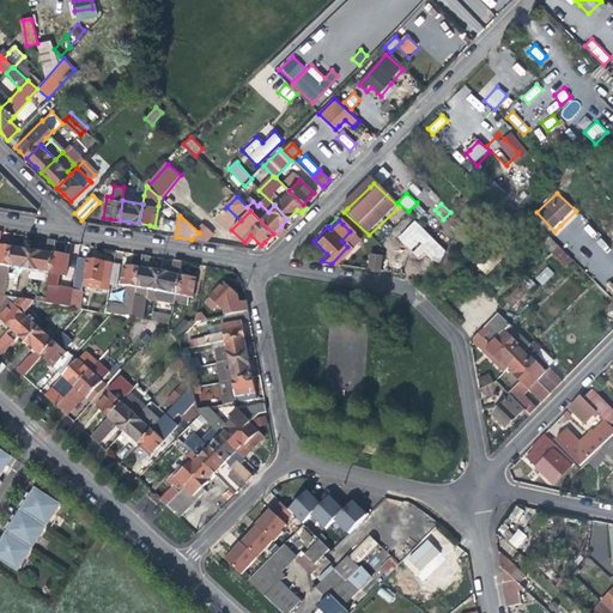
[(425,254),(436,263),(448,250),(413,220),(396,238),(420,259),(425,254)]
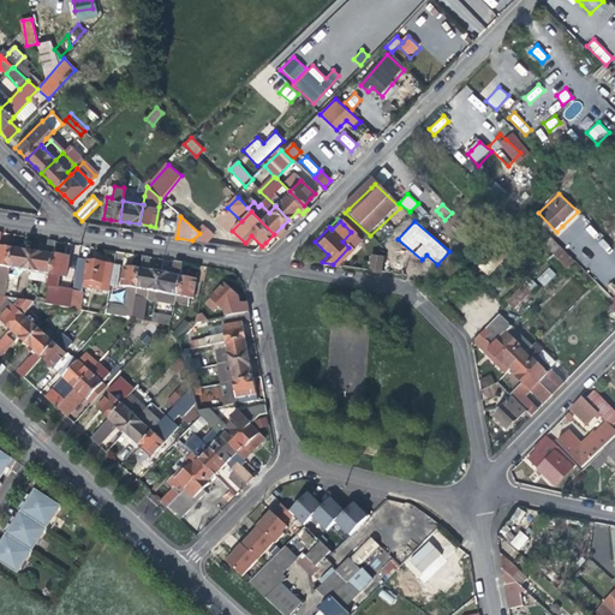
[(274,234),(279,238),(286,231),(282,226),(274,234)]
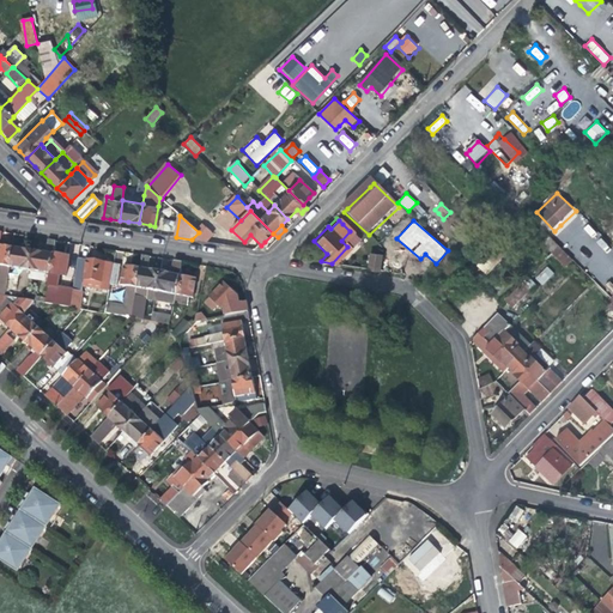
[(204,228),(199,232),(192,240),(200,241),(208,232),(204,228)]
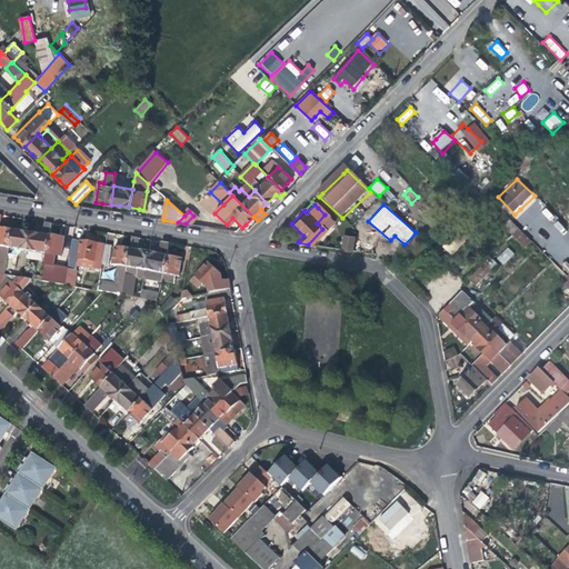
[(39,235),(30,233),(27,251),(43,255),(47,236),(48,223),(41,222),(40,229),(39,235)]
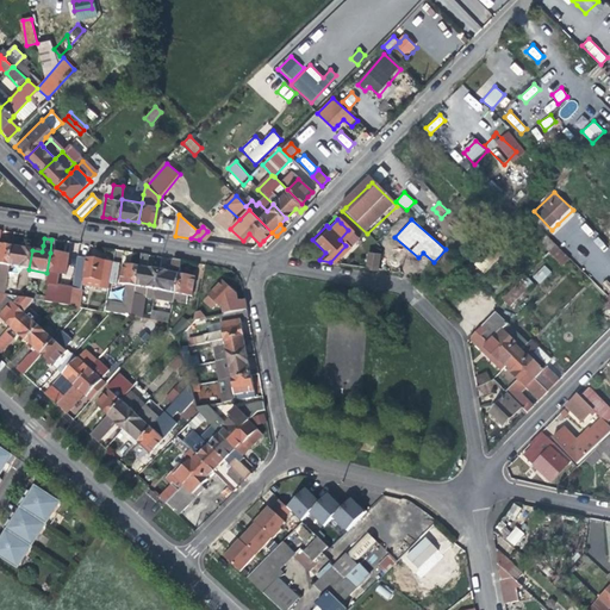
[(0,291),(4,292),(8,266),(12,247),(0,244),(0,291)]
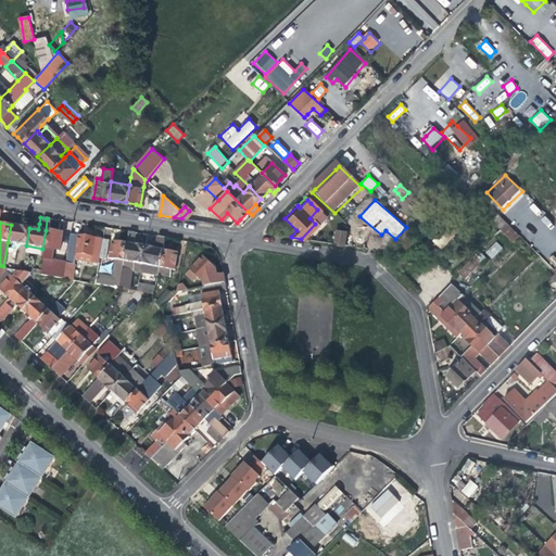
[(510,243),(518,236),(505,224),(498,230),(510,243)]
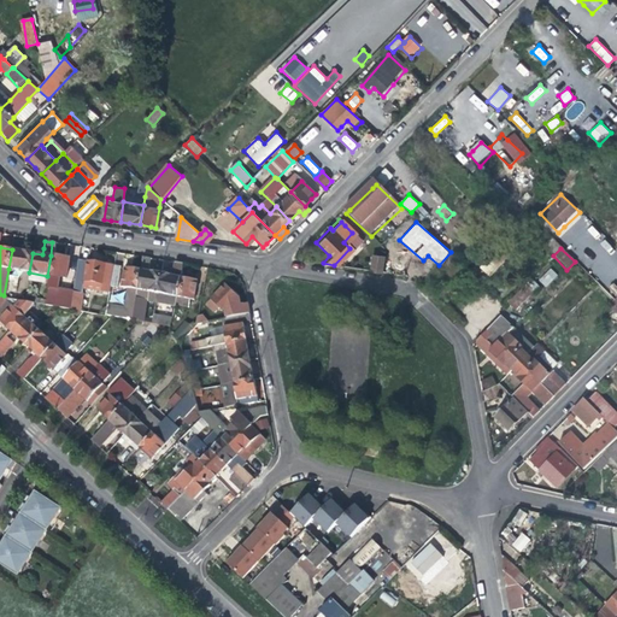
[(9,269),(29,272),(33,253),(21,251),(12,250),(9,269)]
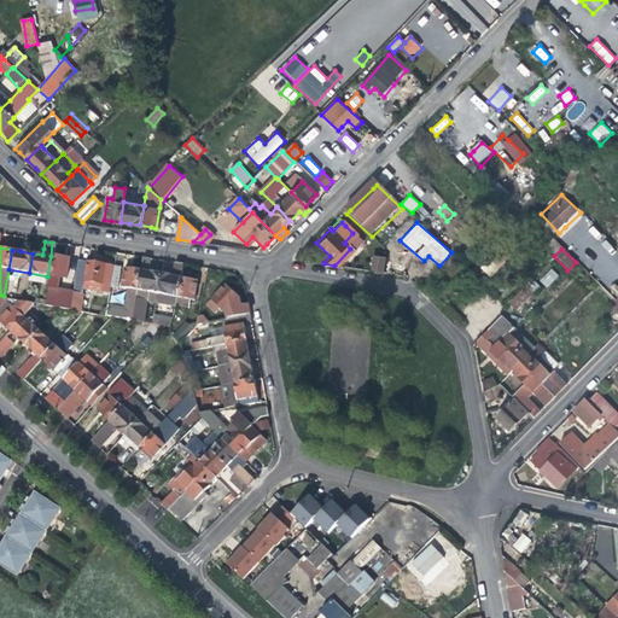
[(60,258),(51,256),(47,277),(46,283),(42,304),(70,309),(73,292),(59,290),(62,279),(65,279),(69,260),(60,258)]
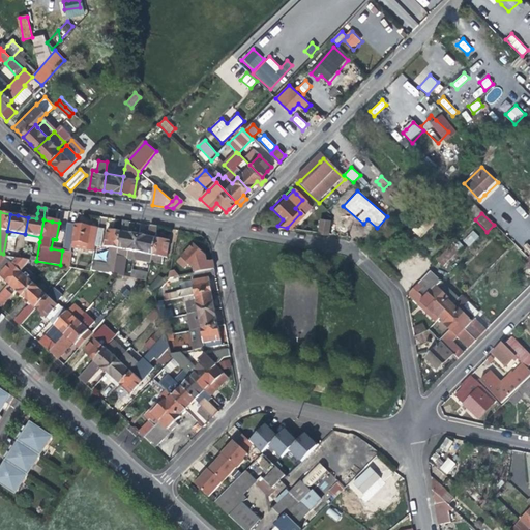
[(318,219),(318,234),(330,234),(330,219),(318,219)]
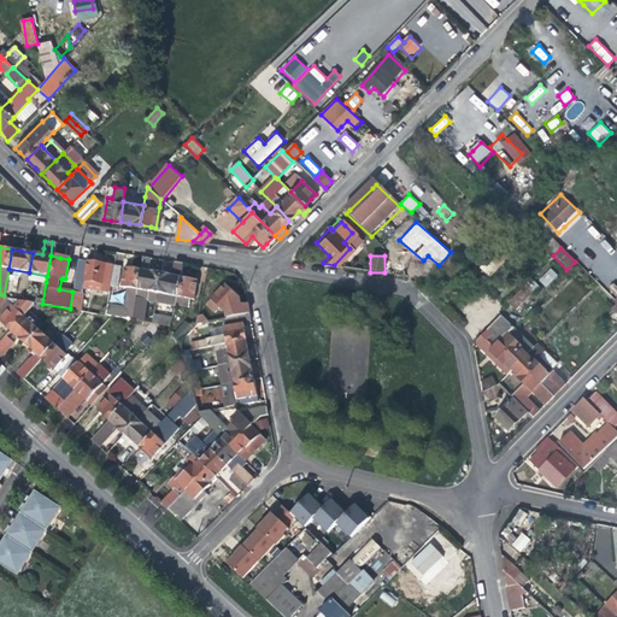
[(156,303),(156,298),(160,275),(151,272),(147,272),(150,259),(141,258),(139,271),(134,299),(156,303)]
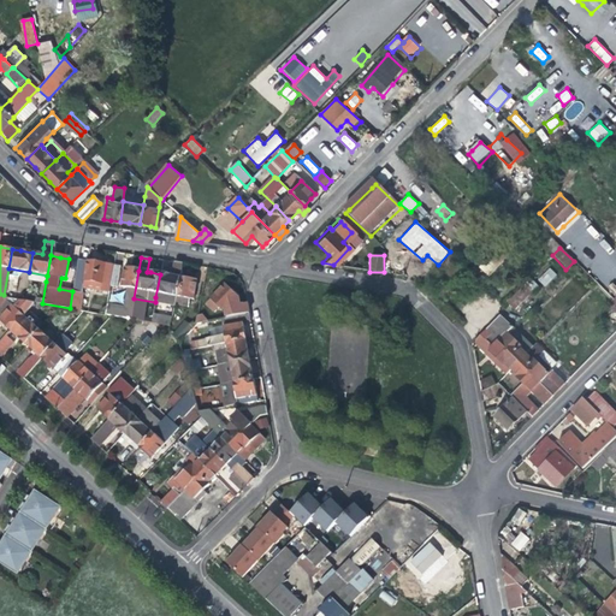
[(108,292),(110,288),(113,267),(105,266),(105,264),(99,262),(95,262),(95,264),(78,260),(72,291),(80,294),(81,288),(108,292)]
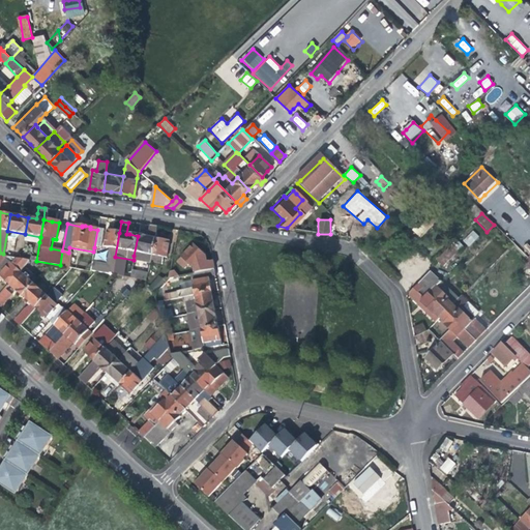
[(151,259),(151,256),(154,238),(156,227),(149,226),(147,237),(143,237),(138,236),(134,256),(151,259)]
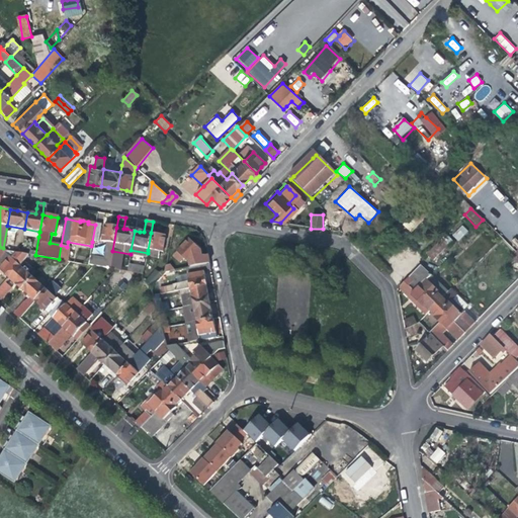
[(95,224),(95,225),(92,242),(98,243),(101,225),(95,224)]
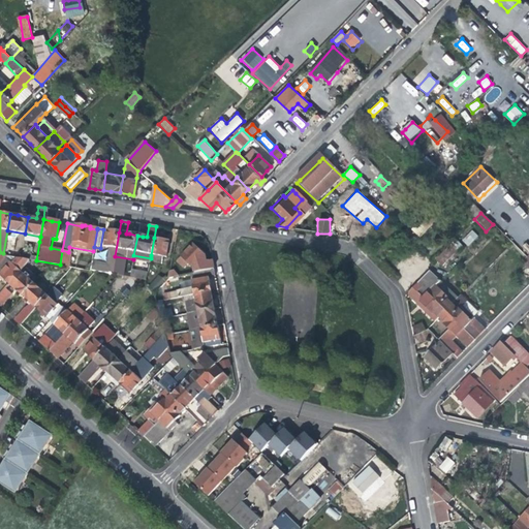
[(90,271),(113,275),(114,263),(115,256),(119,232),(113,230),(105,229),(102,247),(110,248),(109,256),(110,257),(107,268),(99,266),(99,265),(91,262),(90,271)]
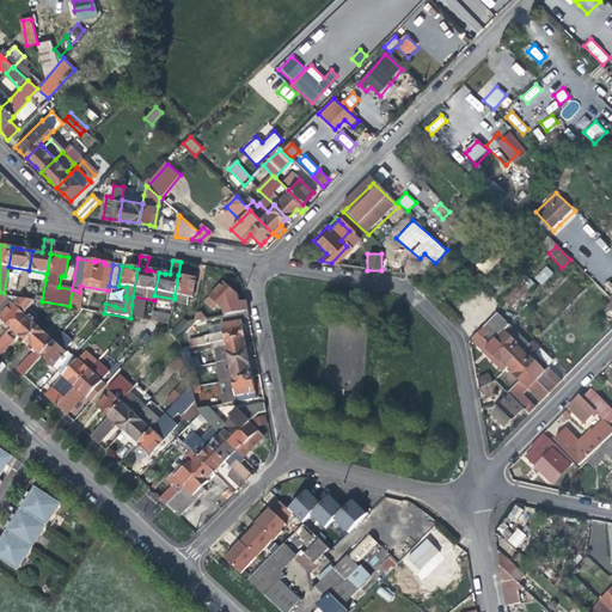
[(196,275),(197,268),(181,265),(181,273),(196,275)]
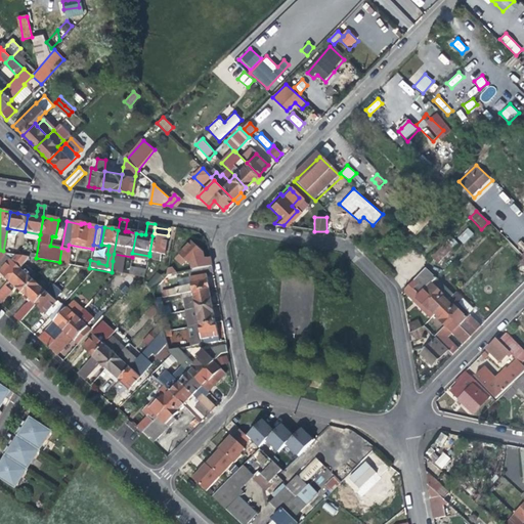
[(463,244),(474,234),(468,227),(457,237),(463,244)]
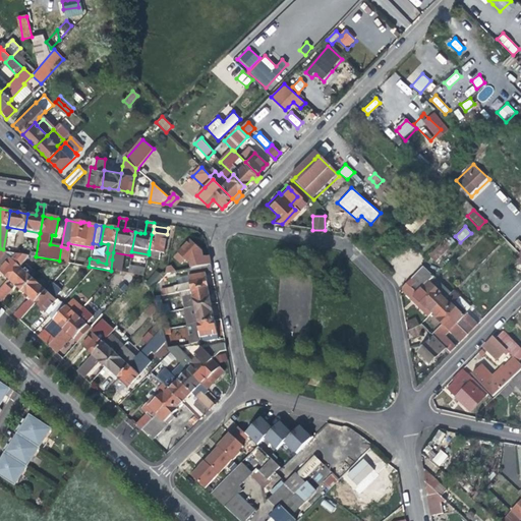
[(23,235),(39,238),(40,233),(24,230),(23,235)]
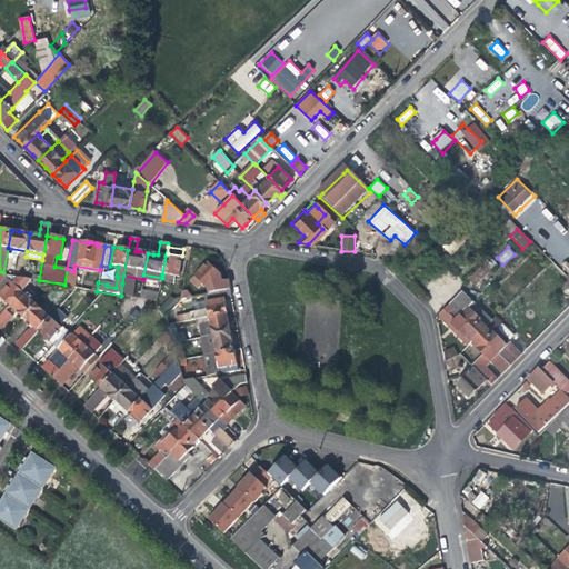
[(176,258),(166,256),(162,275),(177,277),(181,259),(176,258)]
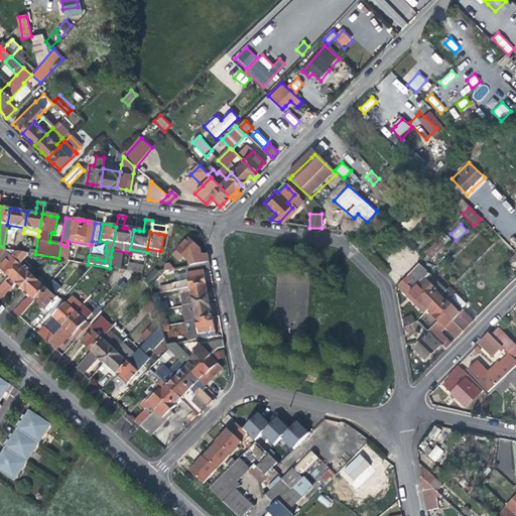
[(448,240),(442,234),(422,254),(428,260),(448,240)]
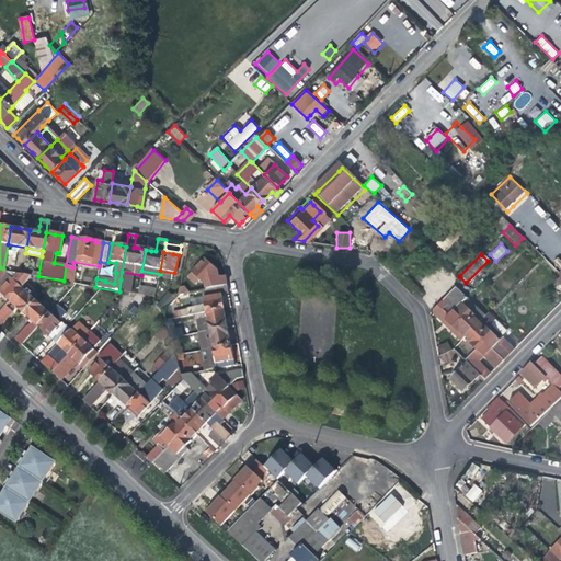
[(204,284),(205,288),(220,285),(217,276),(216,271),(215,270),(215,268),(209,263),(208,264),(203,260),(202,261),(186,278),(194,285),(198,281),(204,284)]
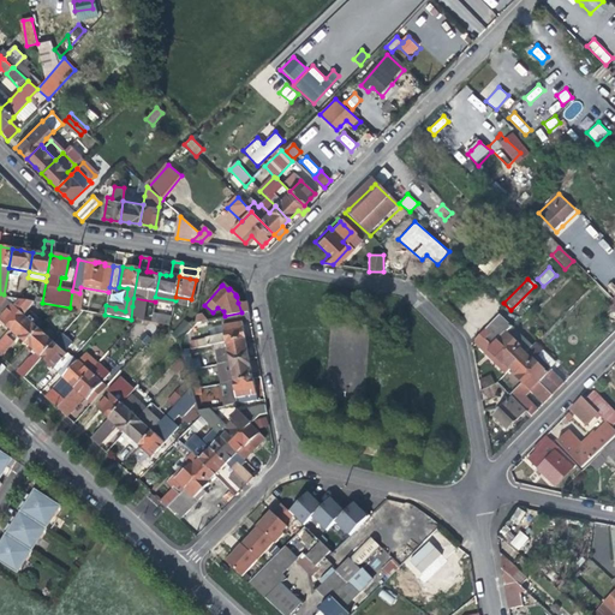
[(77,309),(79,293),(72,291),(70,308),(77,309)]
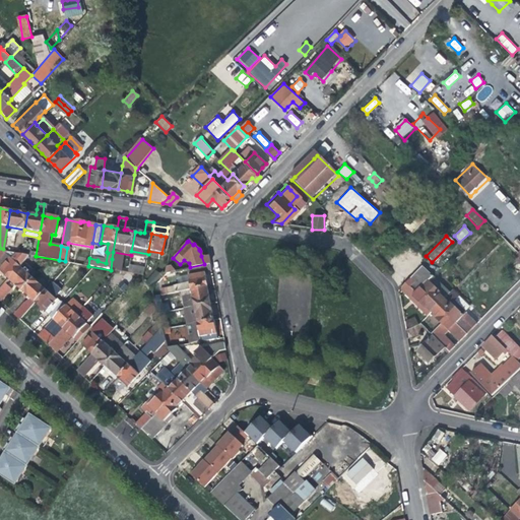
[(0,271),(2,273),(9,279),(20,267),(27,255),(16,253),(11,259),(5,254),(0,259),(0,271)]
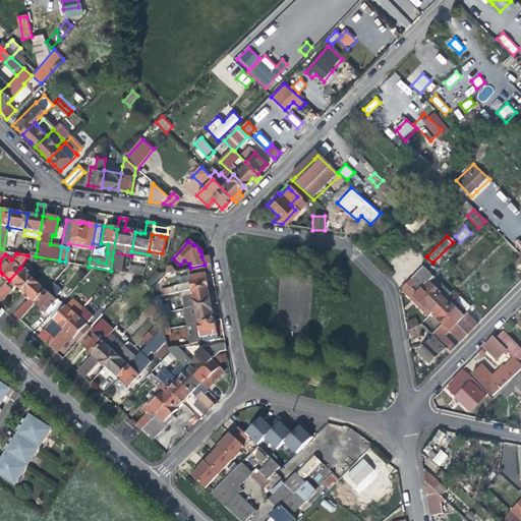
[(119,261),(112,259),(111,271),(115,271),(128,274),(129,267),(119,265),(119,261)]
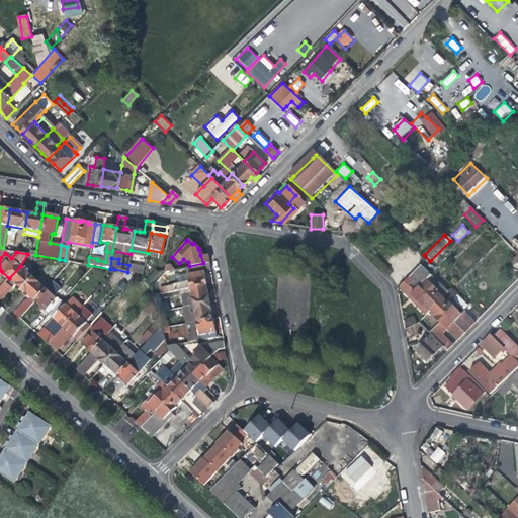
[(149,288),(151,294),(159,292),(181,288),(204,284),(203,278),(202,271),(208,269),(207,262),(203,263),(189,266),(187,267),(189,273),(186,274),(187,281),(158,286),(156,280),(149,288)]
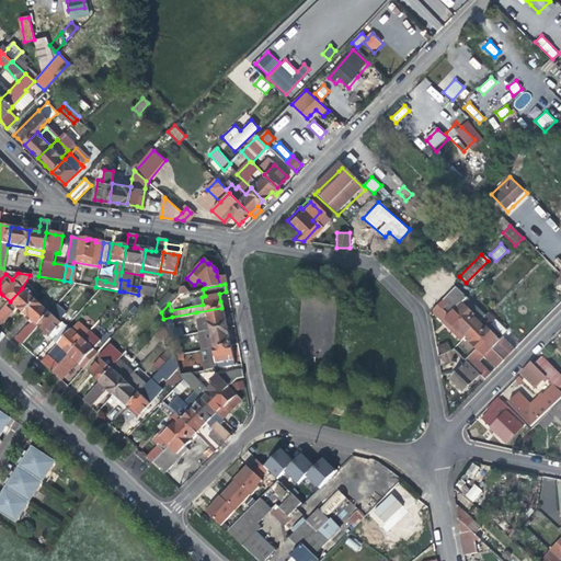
[(157,290),(139,287),(138,295),(148,296),(156,297),(157,290)]
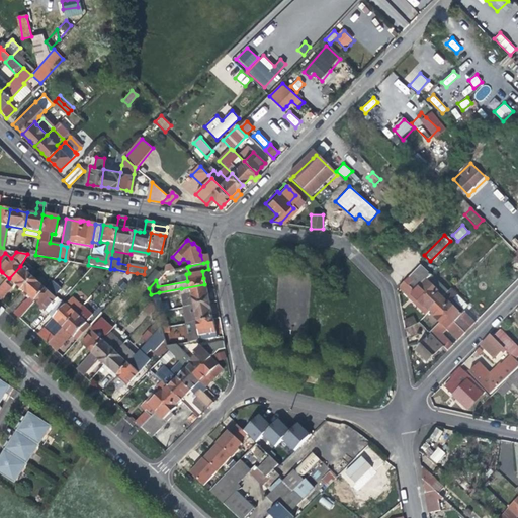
[(32,277),(20,266),(9,278),(17,286),(21,289),(32,277)]
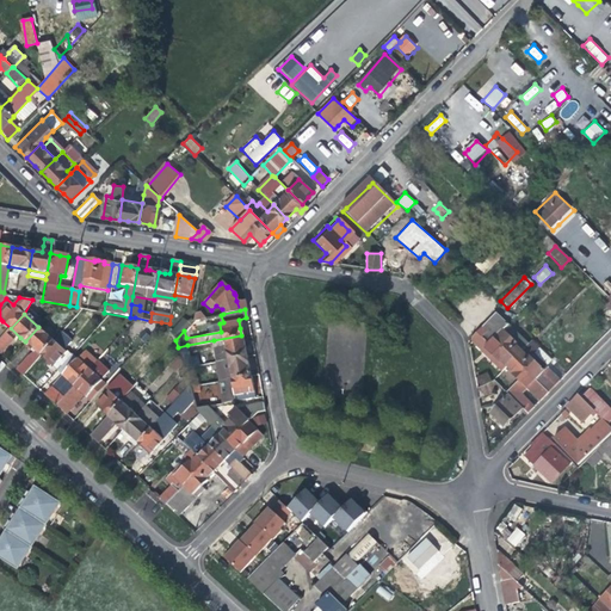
[(491,315),(479,326),(511,358),(523,347),(498,323),(491,315)]
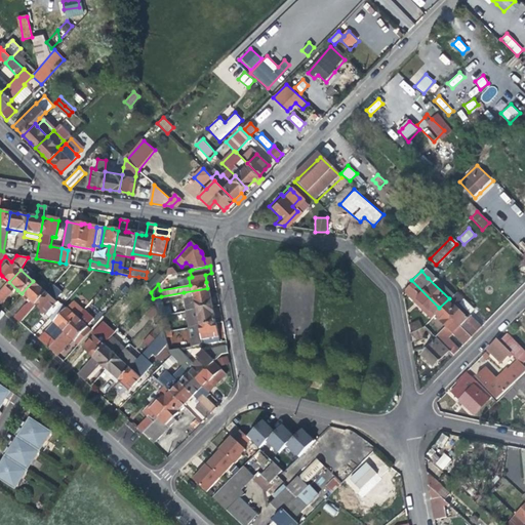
[(158,274),(147,285),(151,290),(162,278),(158,274)]
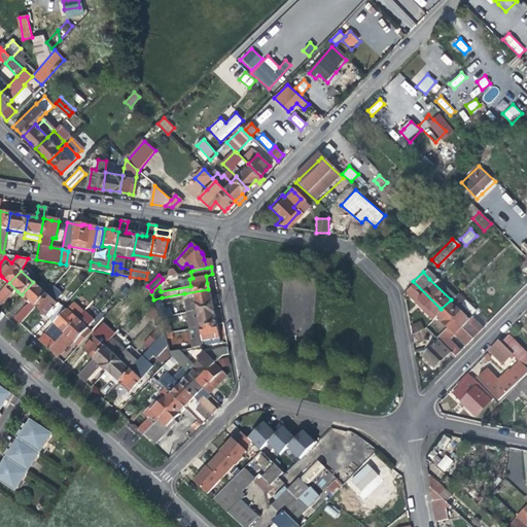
[(413,281),(402,292),(414,303),(431,319),(434,316),(441,309),(413,281)]
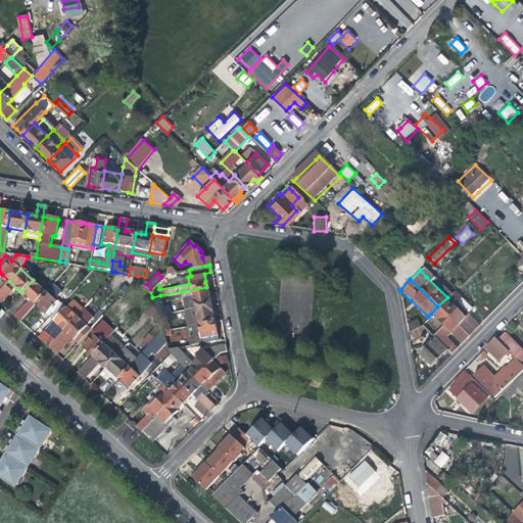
[(30,300),(14,317),(20,322),(35,304),(46,292),(33,280),(21,292),(26,296),(30,300)]
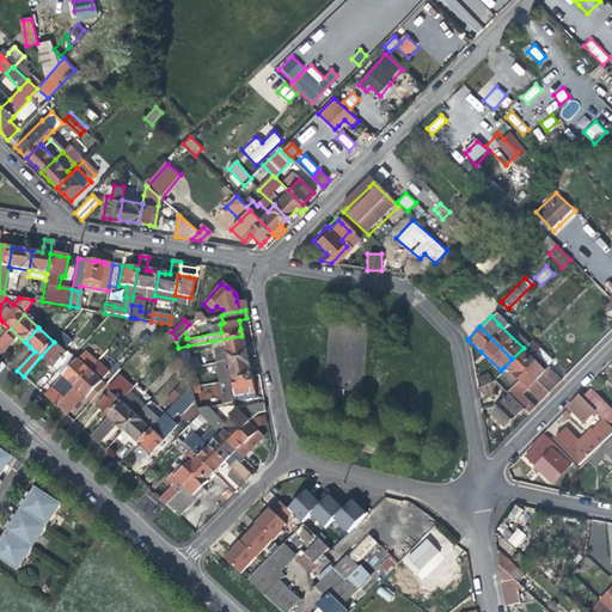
[(6,334),(0,341),(0,354),(0,355),(13,341),(6,334)]
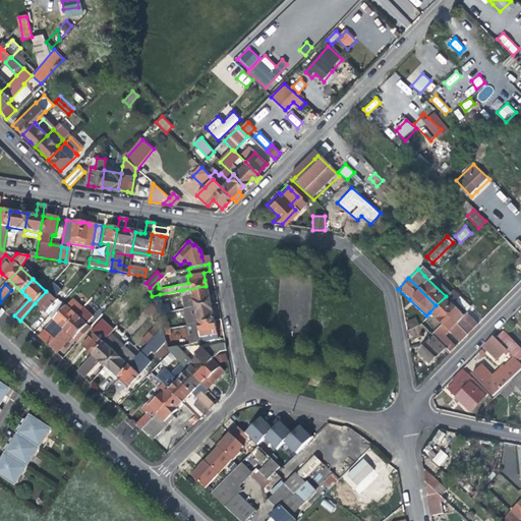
[(182,290),(185,307),(209,303),(208,295),(206,286),(182,290)]
